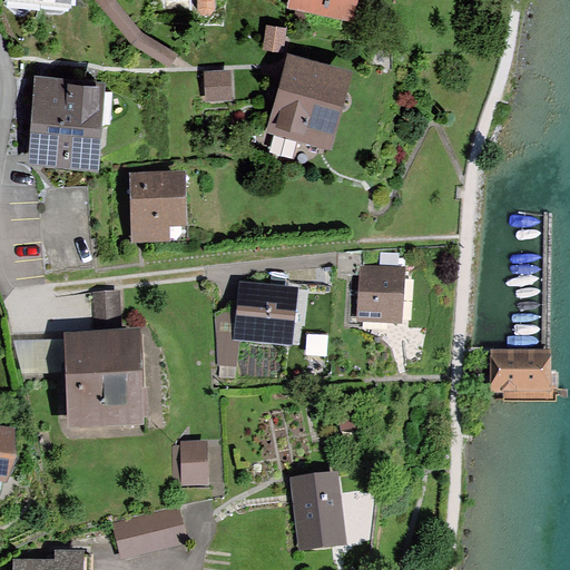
[(356,18),(360,0),(290,0),(290,5),(356,18)]
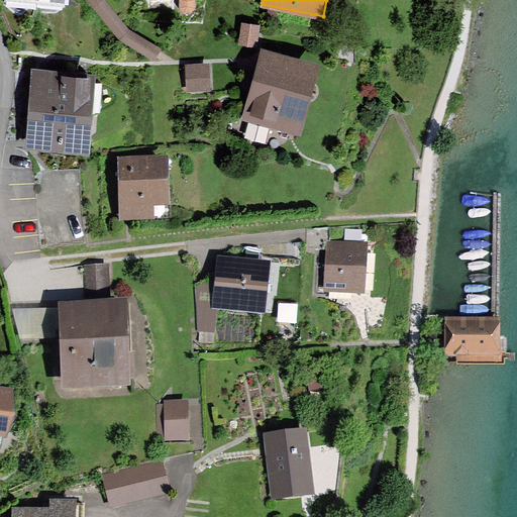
[(261,37),(263,21),(253,20),(251,35),(261,37)]
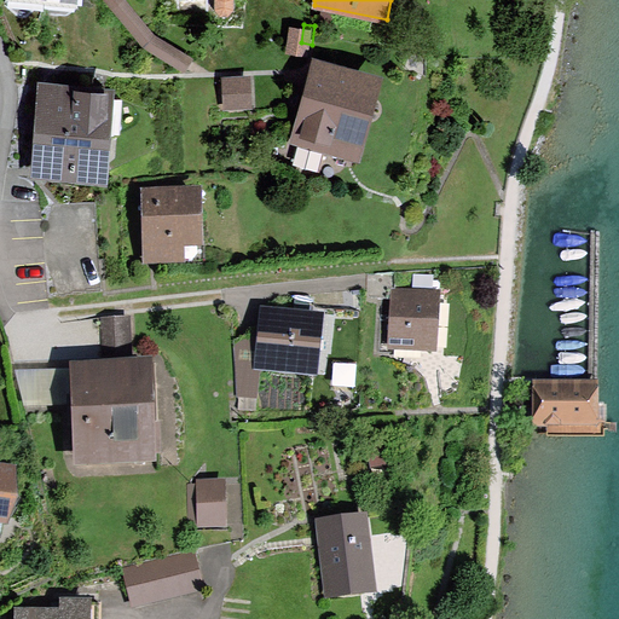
[(359,163),(382,76),(311,57),(287,144),(359,163)]
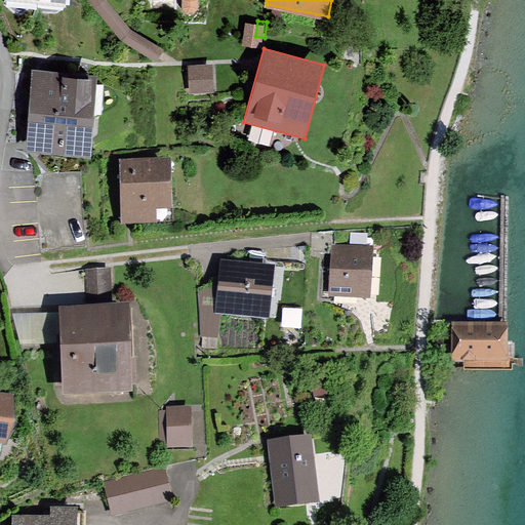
[(215,89),(214,61),(189,63),(191,91),(215,89)]
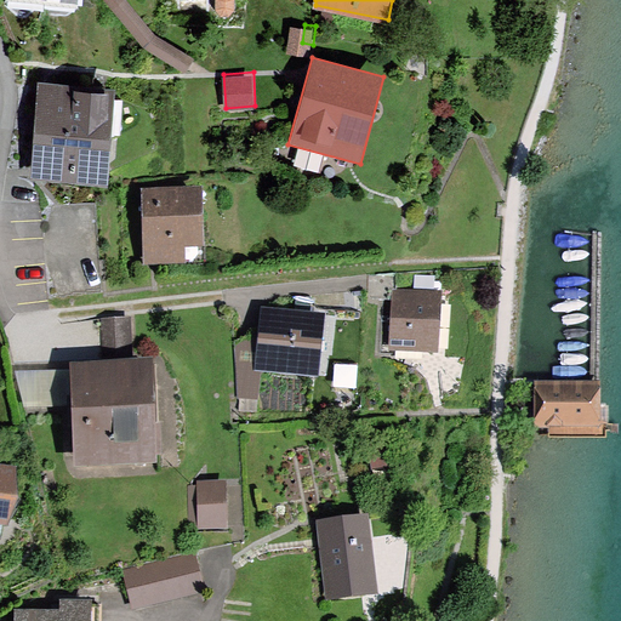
[(106,183),(113,84),(34,79),(27,177),(106,183)]
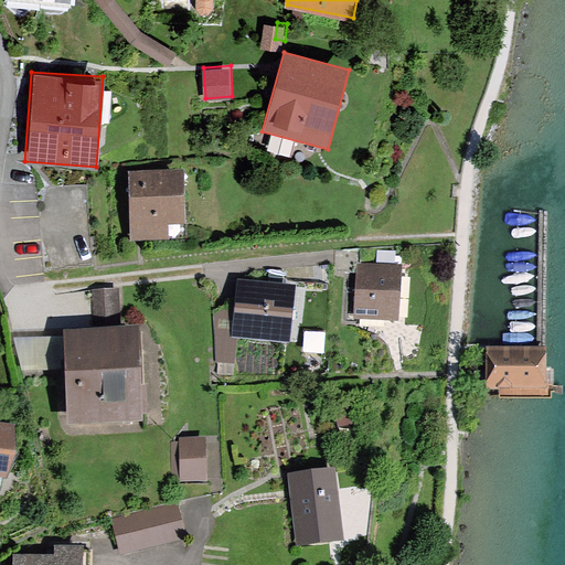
[(183,224),(181,169),(124,171),(126,241),(167,240),(166,225),(183,224)]
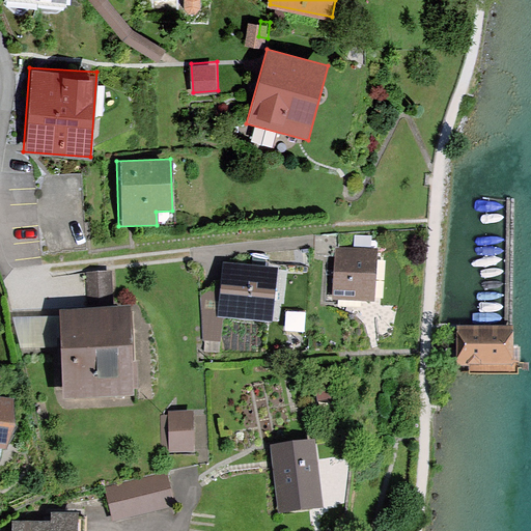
[(378,301),(380,247),(336,246),(334,300),(378,301)]
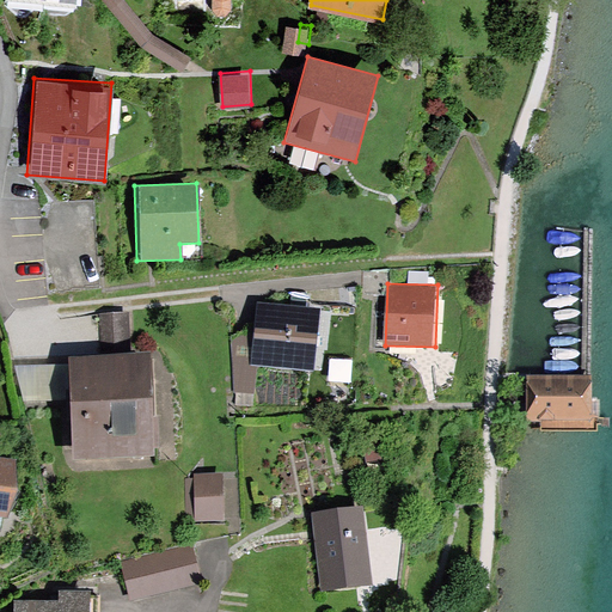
[(313,373),(319,308),(255,303),(249,367),(313,373)]
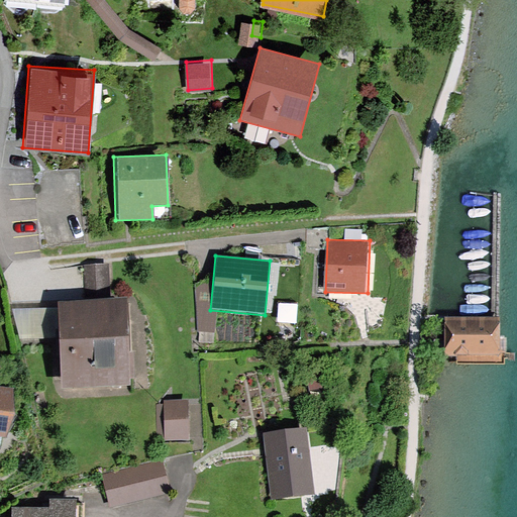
[(106,298),(104,266),(79,267),(81,300),(106,298)]
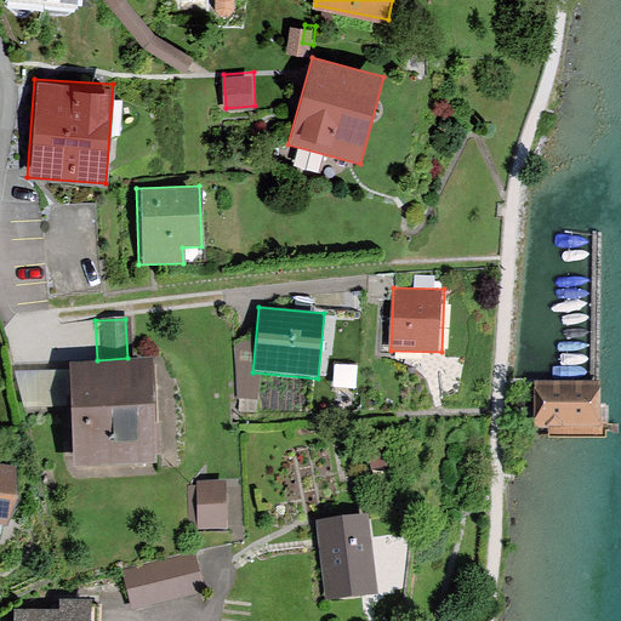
[(158,466),(153,360),(66,365),(72,469),(158,466)]
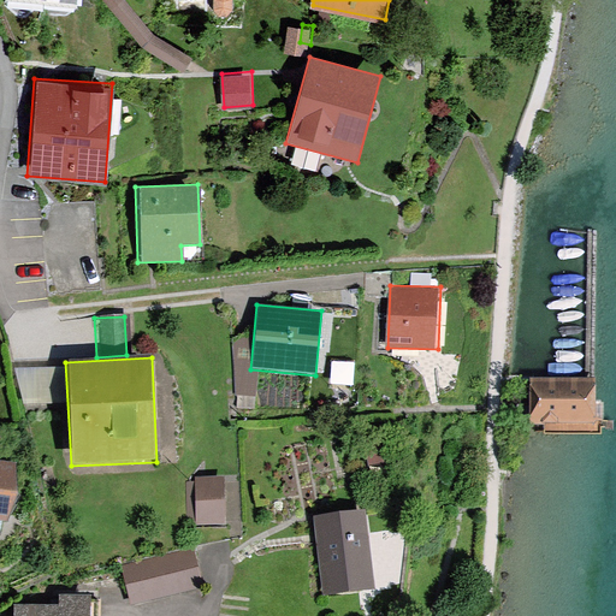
[(587,377),(532,377),(532,383),(532,422),(546,422),(599,422),(600,400),(600,377),(587,377)]
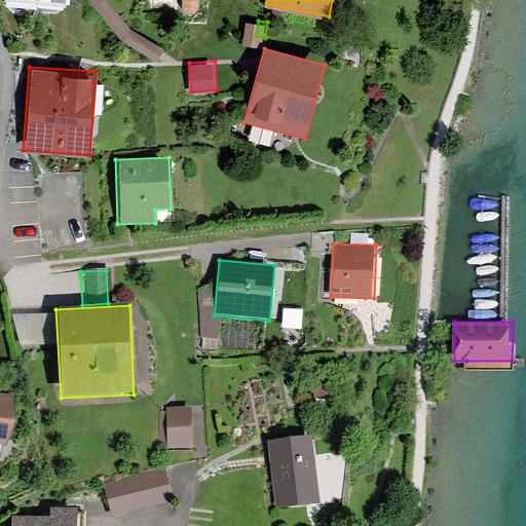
[(332,395),(329,374),(313,377),(317,397),(332,395)]
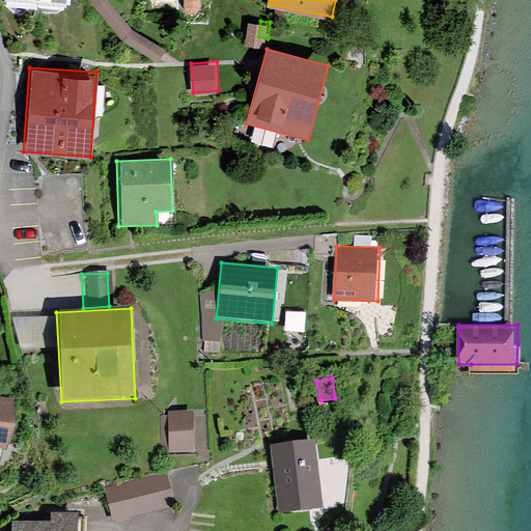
[(0,399),(0,450),(6,452),(17,427),(12,401),(0,399)]
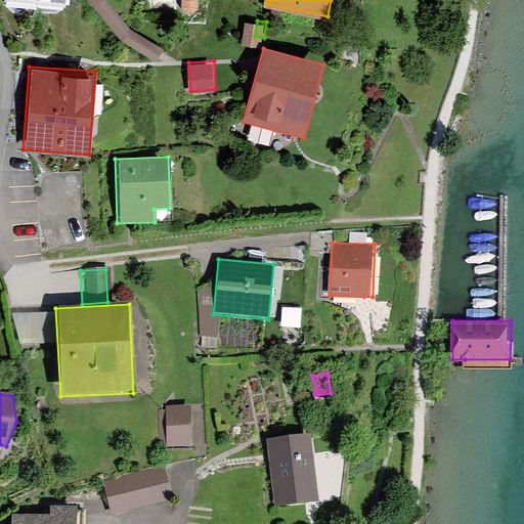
[(193,445),(192,404),(167,404),(169,446),(193,445)]
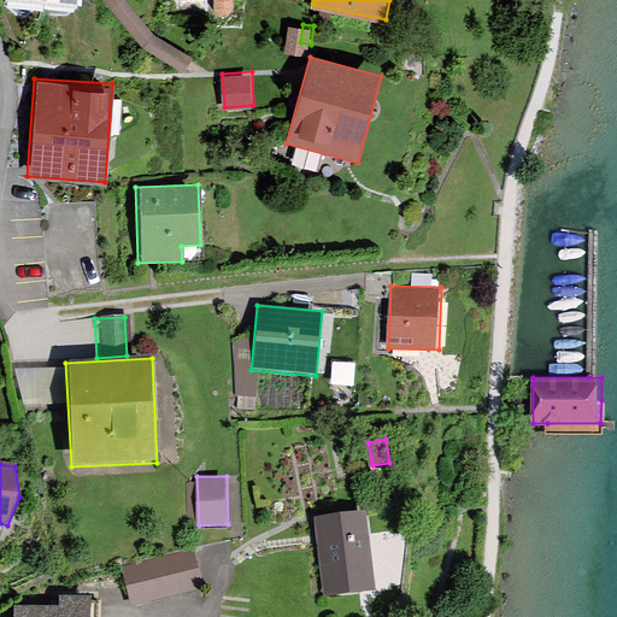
[(378,588),(369,509),(316,516),(325,595),(378,588)]
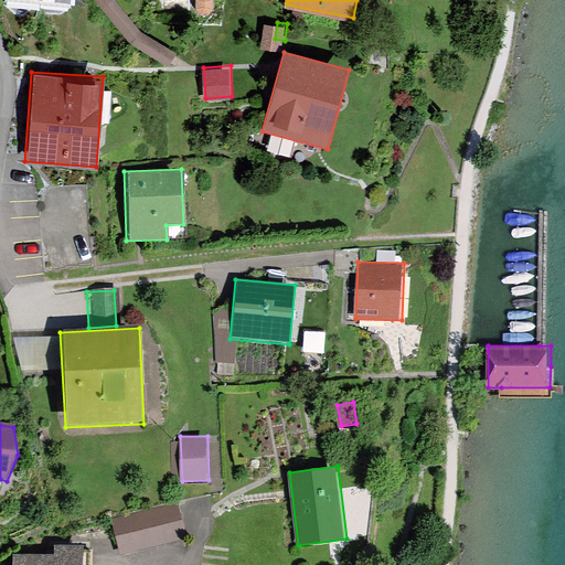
[(187,537),(177,501),(110,518),(120,554),(187,537)]
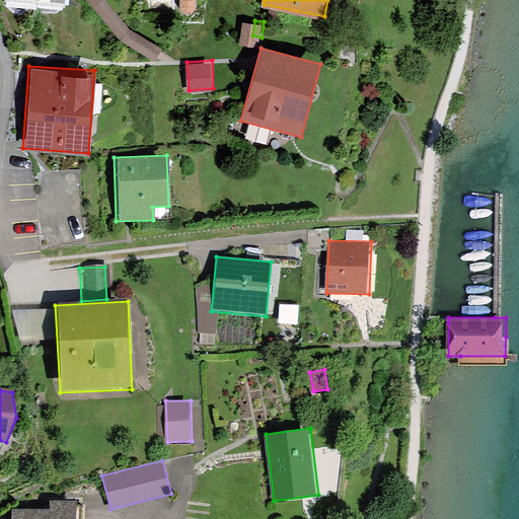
[(73,518),(74,499),(47,499),(47,508),(7,508),(7,518),(73,518)]
